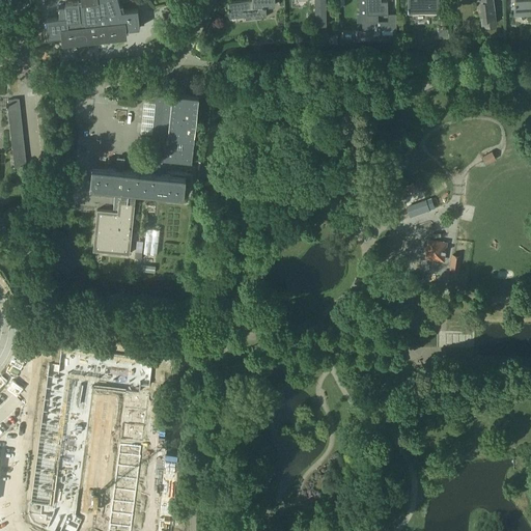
[(82,0),(83,0),(65,2),(66,4),(59,5),(60,5),(60,17),(47,18),(49,36),(62,35),(63,42),(127,34),(127,28),(140,27),(138,8),(124,9),(122,4),(123,4),(123,3),(120,4),(118,0),(82,0)]
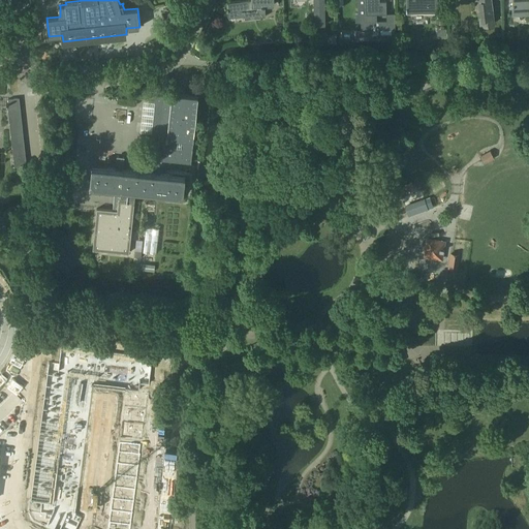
[(248,0),(227,2),(228,17),(228,16),(244,13),(245,19),(266,17),(266,1),(273,1),(273,4),(274,4),(273,0),(248,0)]
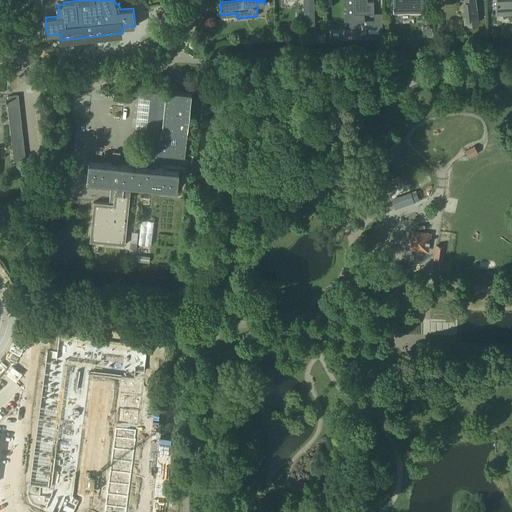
[(304,0),(305,24),(314,24),(313,0),(304,0)]
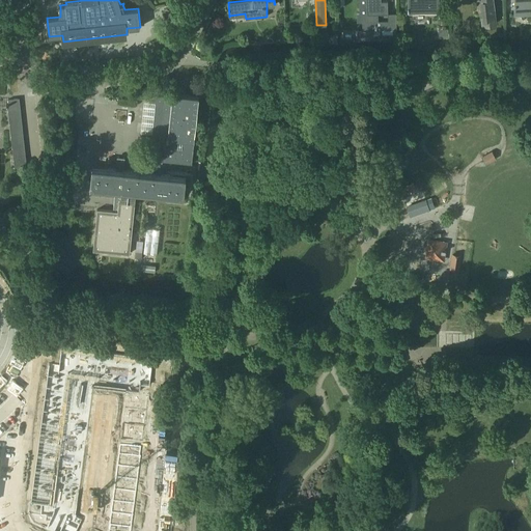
[(361,0),(362,12),(357,12),(357,21),(362,21),(362,29),(357,29),(357,38),(396,38),(396,9),(393,9),(393,12),(388,12),(388,0),(381,0),(361,0)]
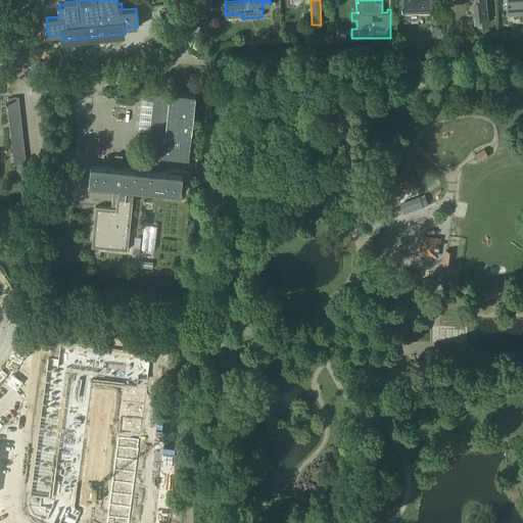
[(401,0),(402,7),(401,7),(401,9),(402,9),(402,8),(418,8),(418,11),(432,11),(432,9),(432,6),(431,0),(401,0)]
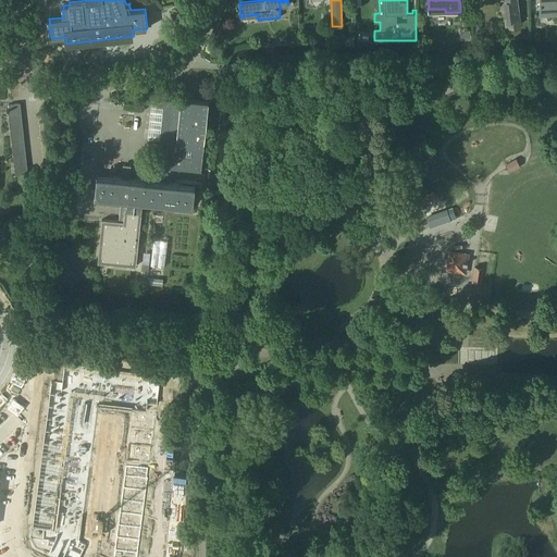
[(504,0),(507,20),(506,20),(507,27),(520,25),(517,0),(504,0)]
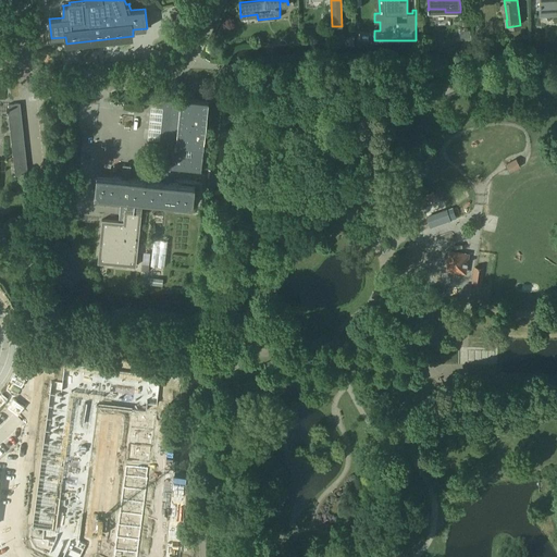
[(556,12),(556,0),(540,0),(541,12),(556,12)]
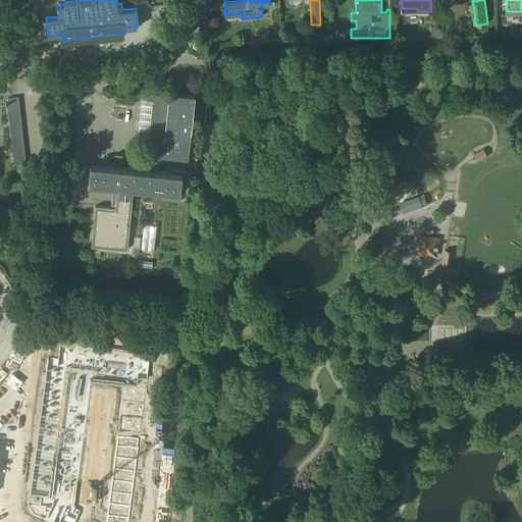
[(91,165),(89,180),(105,183),(105,184),(114,185),(111,207),(107,206),(100,206),(96,205),(96,211),(92,246),(127,249),(133,198),(134,190),(135,190),(136,188),(165,191),(164,196),(178,197),(180,193),(183,174),(167,173),(167,172),(158,171),(159,158),(163,158),(189,161),(191,139),(196,95),(169,93),(169,95),(169,96),(169,101),(169,103),(153,101),(150,132),(157,133),(155,157),(153,170),(120,167),(122,155),(114,154),(113,166),(106,166),(106,167),(91,165)]
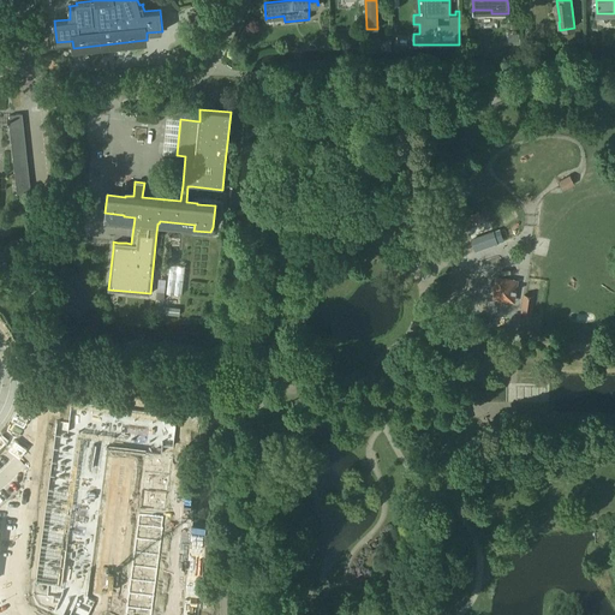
[(572,180),(569,175),(559,181),(561,185),(563,190),(574,184),(572,180)]
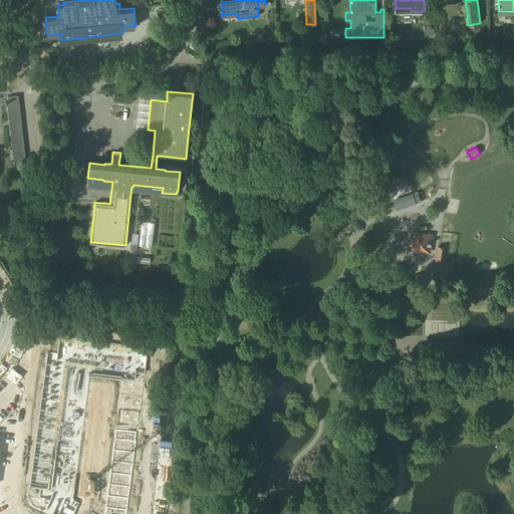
[(413,194),(395,200),(398,209),(416,203),(413,194)]
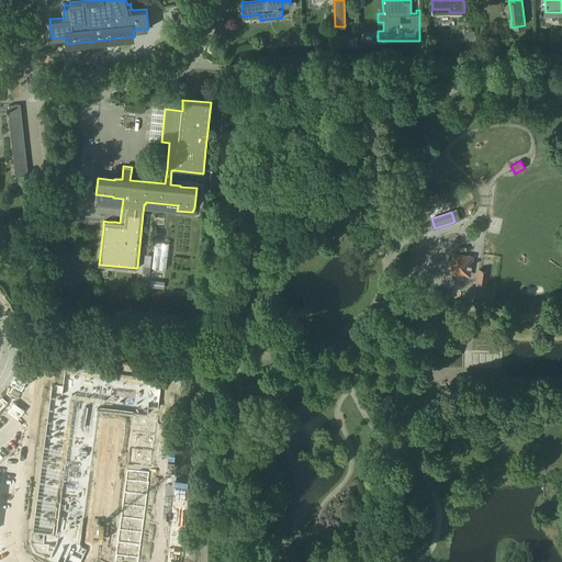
[(155,242),(153,268),(166,269),(169,243),(155,242)]
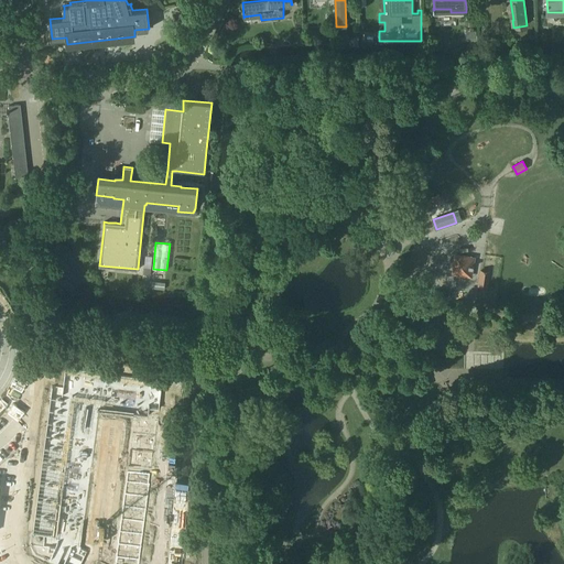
[(456,255),(453,273),(472,277),(474,258),(456,255)]
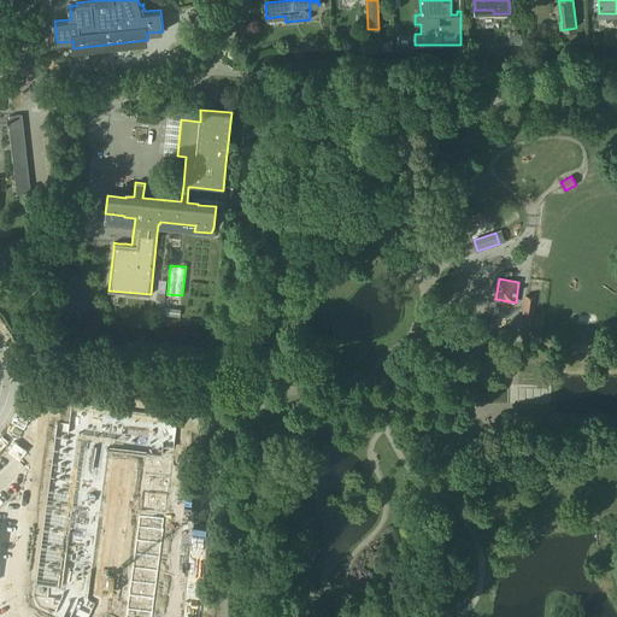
[(523,312),(533,313),(535,298),(527,297),(523,312)]
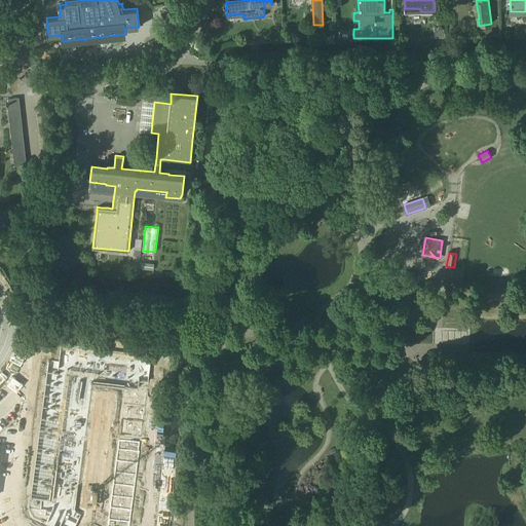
[(129,525),(151,364),(146,358),(57,345),(49,350),(29,510),(33,518),(50,525),(129,525)]
